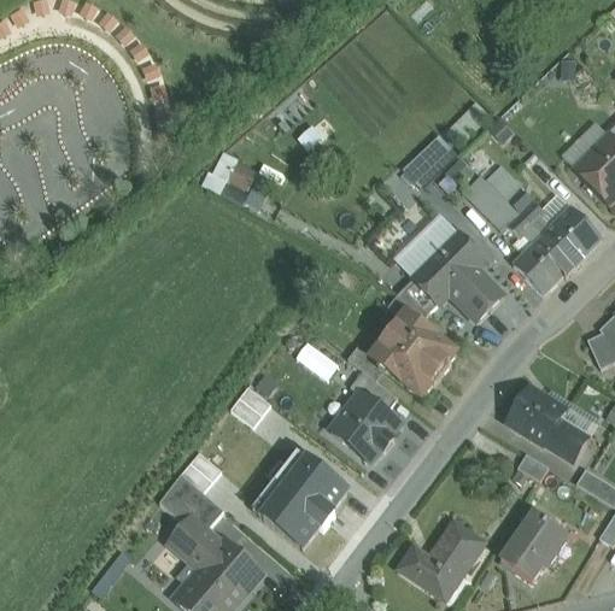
[(614,118),(603,131),(607,135),(608,134),(614,141),(614,118)]
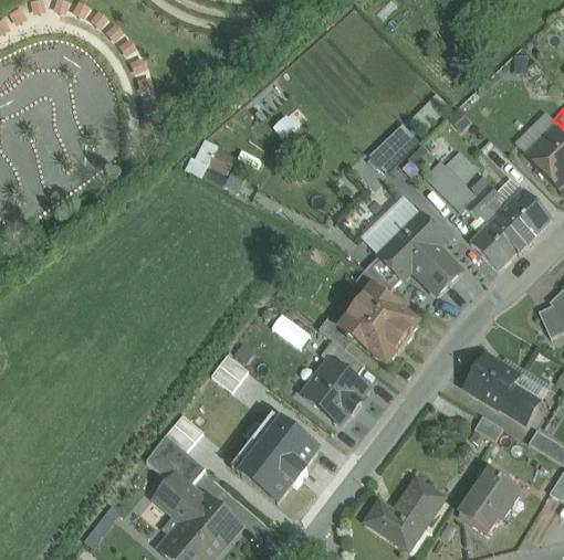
[(556,124),(524,155),(556,188),(563,180),(563,129),(557,123),(556,124)]
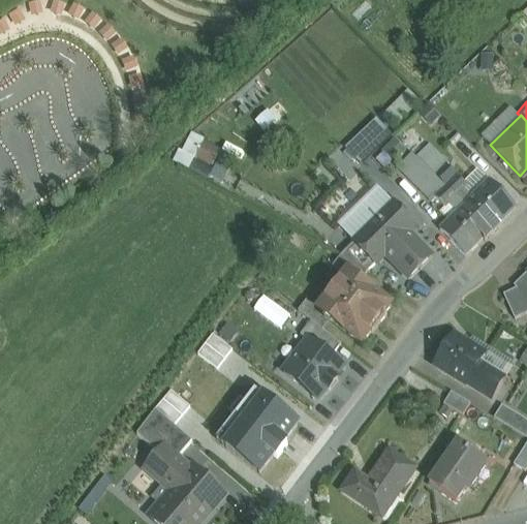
[(353,158),(390,131),(378,116),(342,143),(353,158)]
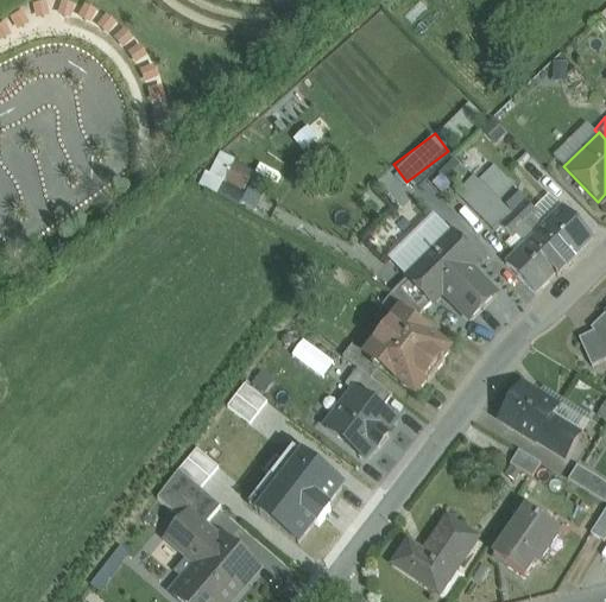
[(212,173),(245,185),(252,164),(220,152),(212,173)]
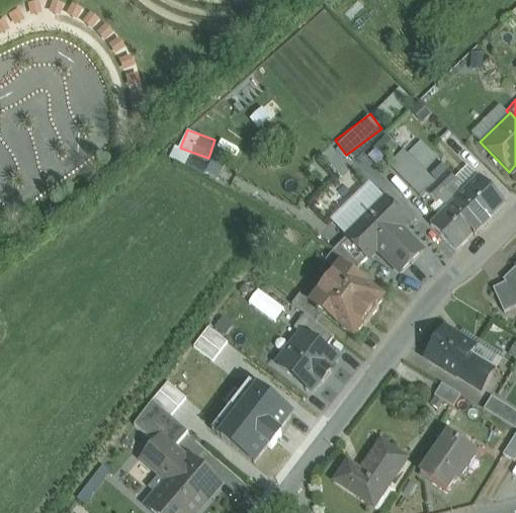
[(427,147),(420,140),(408,153),(415,160),(427,147)]
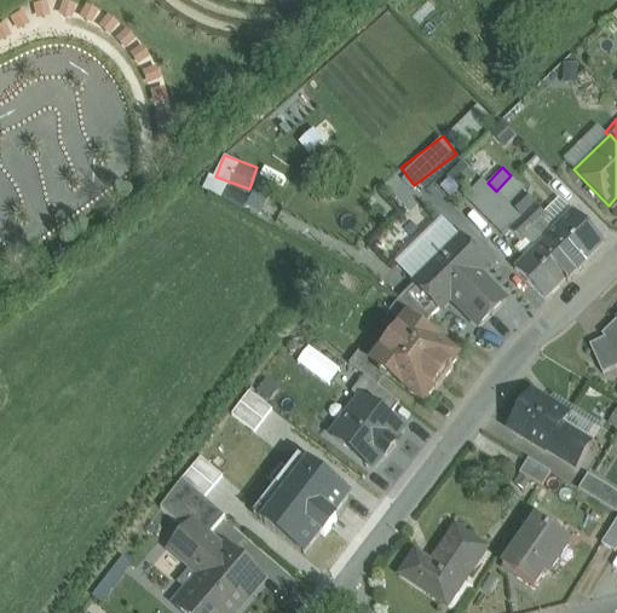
[(523,188),(511,175),(496,191),(520,214),(532,202),(522,190),(523,188)]
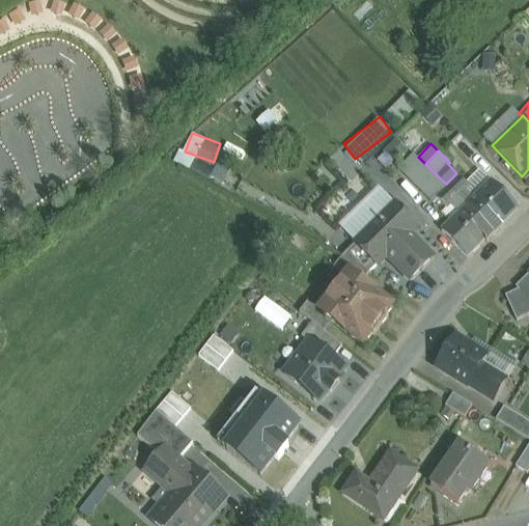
[(213,174),(221,175),(225,154),(217,151),(213,174)]
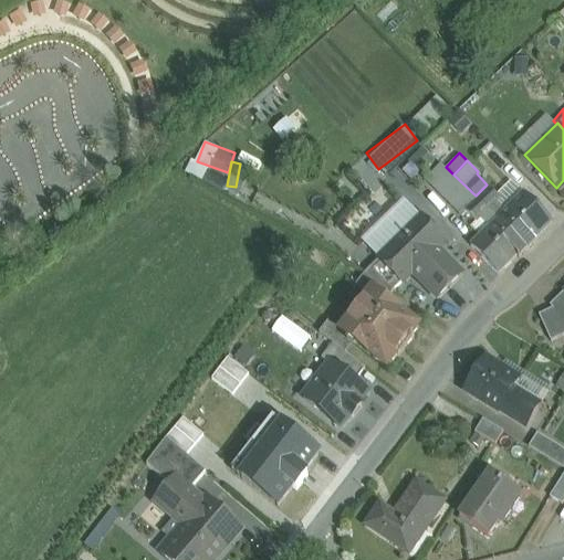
[(446,167),(440,161),(425,177),(460,212),(465,208),(463,207),(476,196),(453,175),(446,167)]
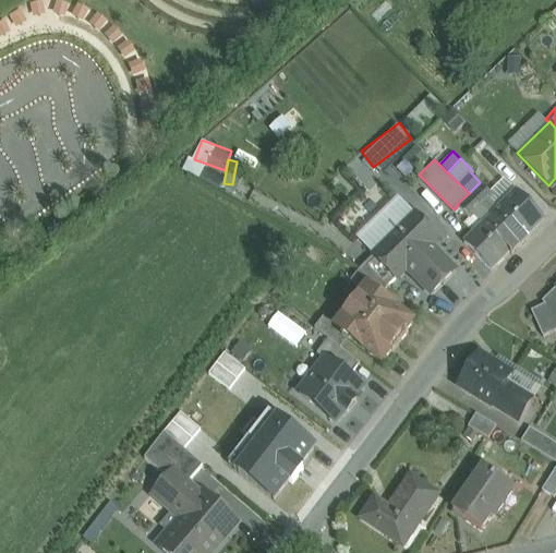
[(521,190),(529,181),(508,161),(500,170),(521,190)]
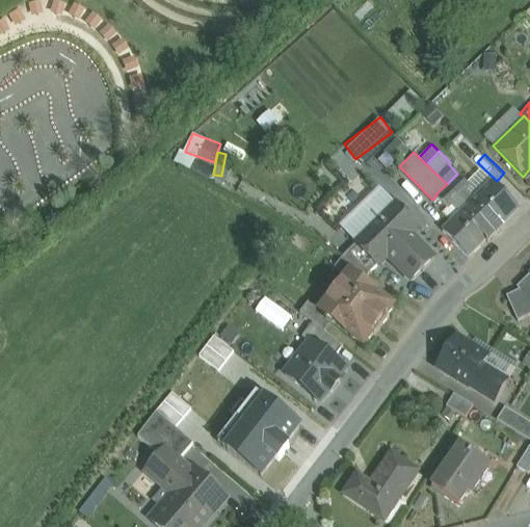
[(457,174),(447,184),(457,194),(494,232),(502,225),(500,224),(517,206),(491,179),(472,196),(464,188),(468,184),(457,174)]
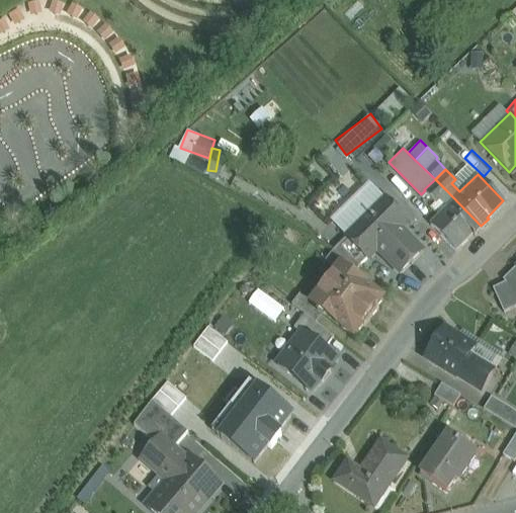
[(435,179),(424,189),(425,190),(434,200),(438,196),(445,189),(435,179)]
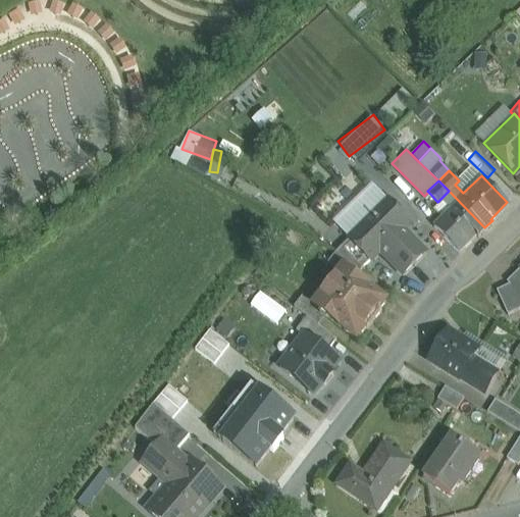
[(327,212),(345,196),(334,184),(316,200),(327,212)]
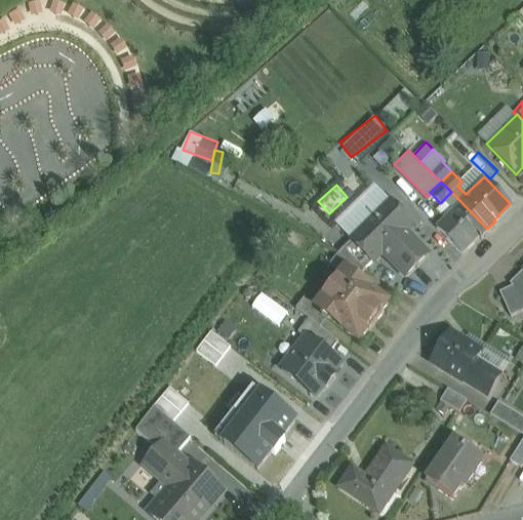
[(487,229),(451,192),(444,199),(452,207),(435,225),(461,252),(478,236),(479,237),(487,229)]
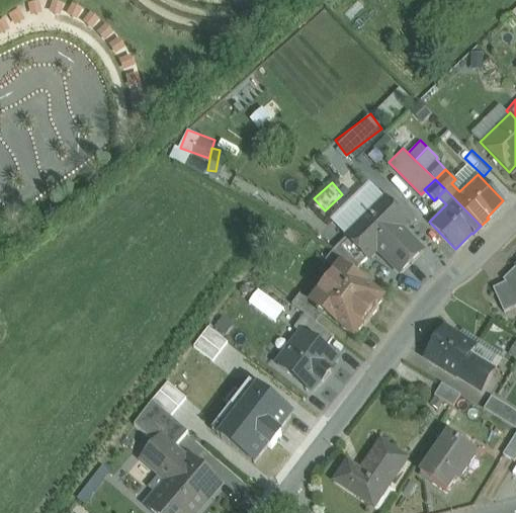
[(404,217),(384,196),(346,235),(366,255),(374,247),(398,270),(421,248),(397,224),(404,217)]
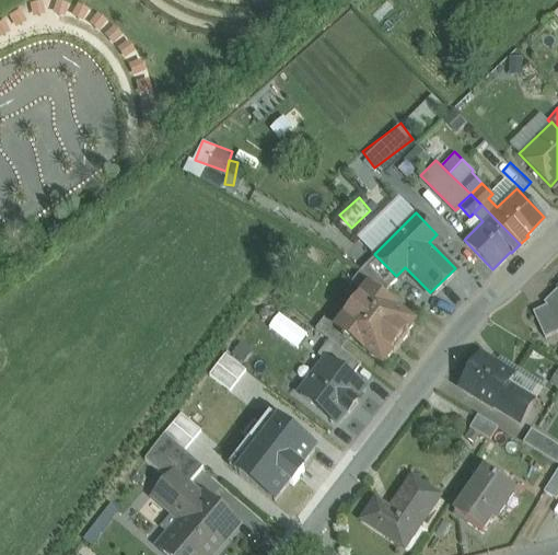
[(396,276),(374,254),(359,269),(387,285),(396,276)]
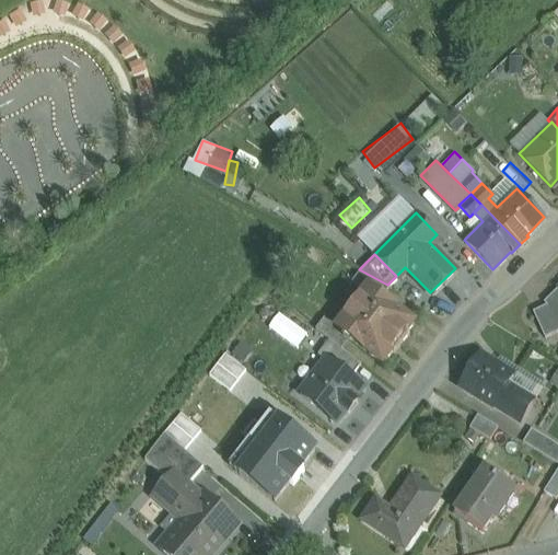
[(359,269),(358,268),(350,279),(363,289),(363,288),(376,298),(387,285),(359,269)]
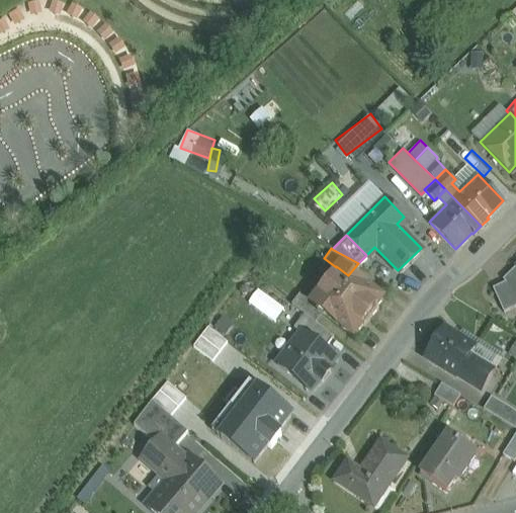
[(515,266),(514,264),(501,277),(504,279),(515,291),(515,266)]
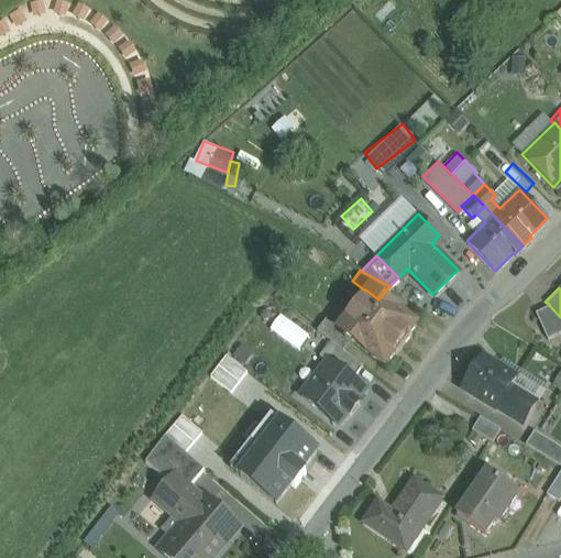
[(337,326),(336,327),(350,338),(383,363),(393,351),(393,349),(398,341),(402,343),(410,332),(408,330),(415,321),(398,309),(395,313),(378,299),(365,290),(365,291),(337,326)]
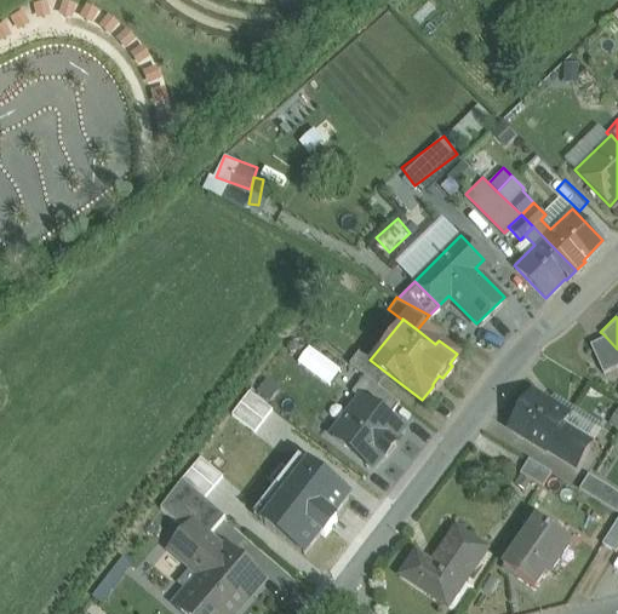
[(601,336),(588,342),(601,371),(617,362),(617,349),(604,334),(601,336)]
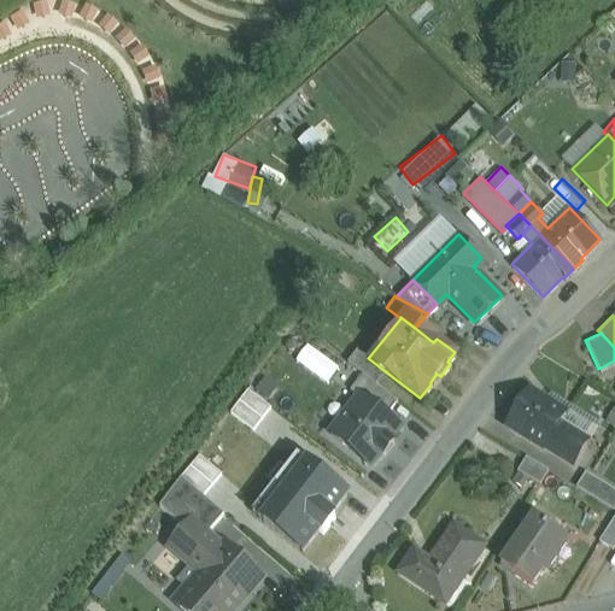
[(369,357),(356,346),(346,359),(374,381),(384,370),(368,358),(369,357)]
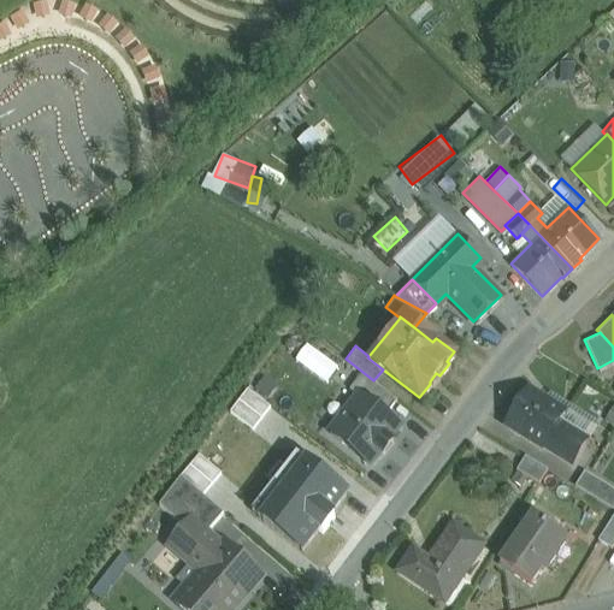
[(562,409),(526,388),(505,422),(541,445),(542,443),(571,460),(586,434),(558,418),(562,409)]
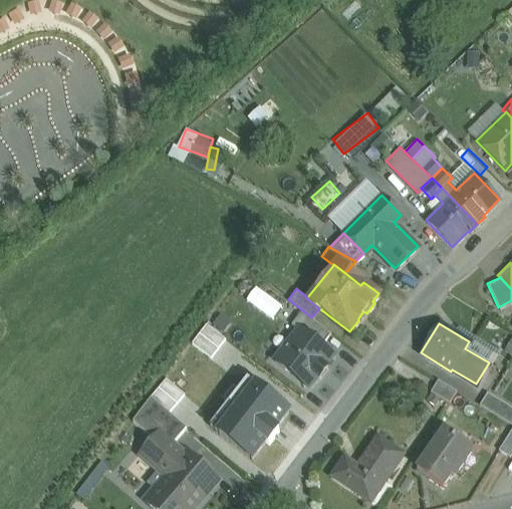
[(297,327),(273,359),(283,367),(307,386),(315,375),(317,376),(326,365),(324,363),(332,353),(297,327)]
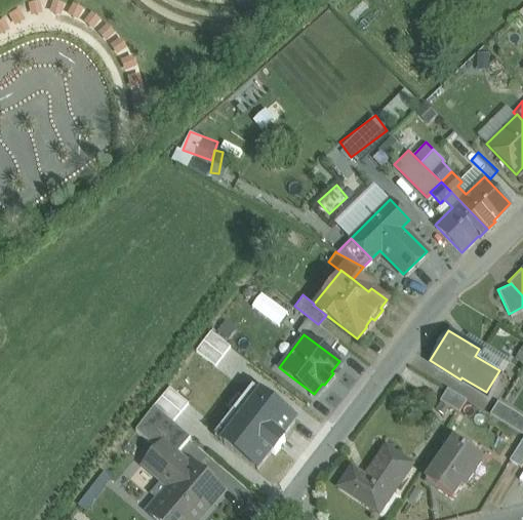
[(466,398),(446,386),(439,398),(457,409),(466,398)]
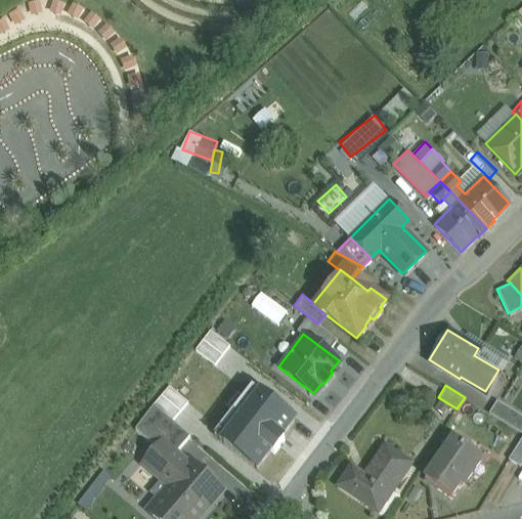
[(293,419),(251,386),(233,409),(238,414),(220,438),(256,466),(268,449),(271,451),(283,437),(279,435),(293,419)]
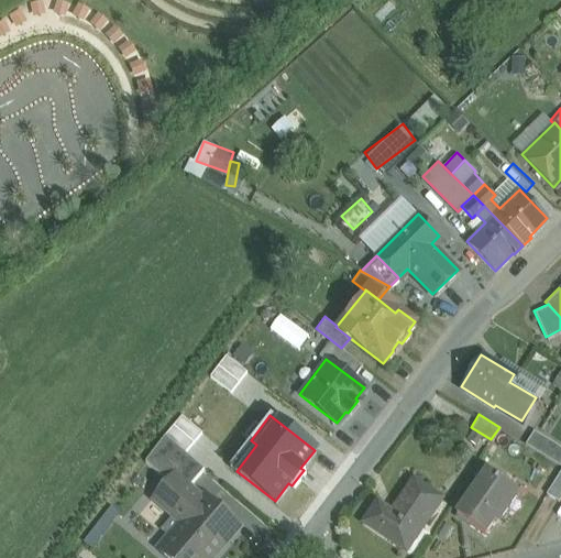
[(560,445),(532,428),(524,442),(560,465),(560,445)]
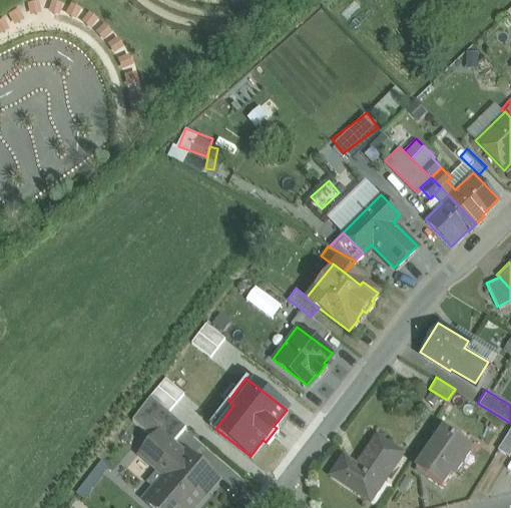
[(184,425),(149,395),(131,418),(150,435),(156,428),(171,440),(184,425)]
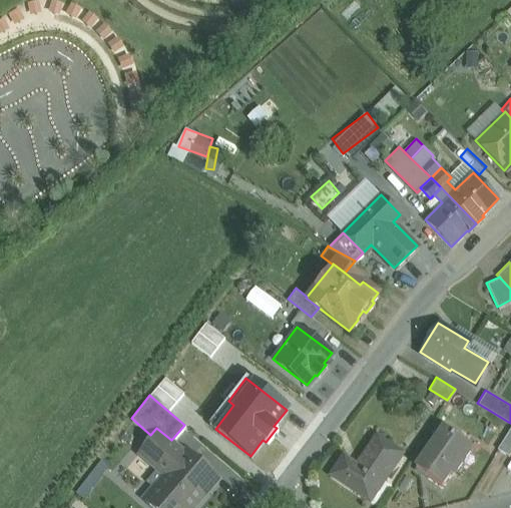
[(510,423),(496,447),(508,454),(510,449),(510,423)]
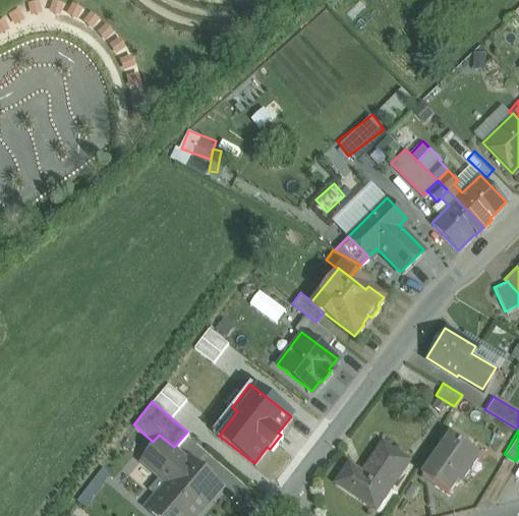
[(475,451),(449,433),(449,434),(422,471),(421,471),(421,472),(448,491),(448,490),(475,451)]
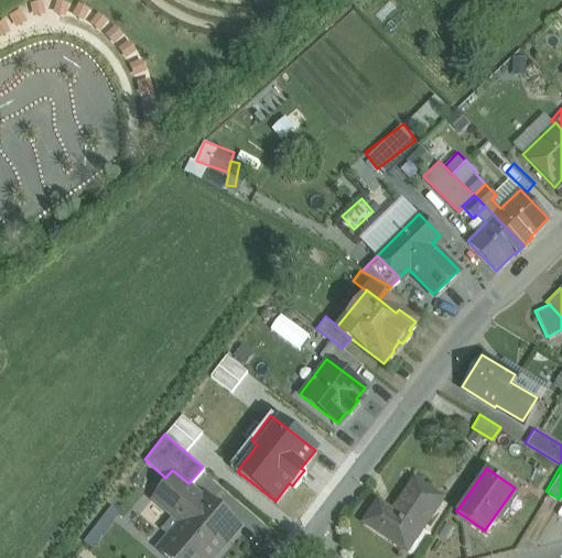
[(188,483),(172,470),(165,478),(151,495),(173,515),(162,527),(172,535),(160,549),(170,557),(204,557),(236,523),(205,496),(204,498),(188,483)]
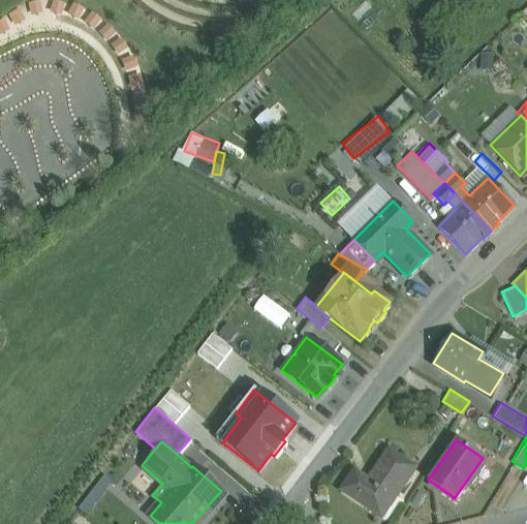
[(388,449),(367,479),(353,469),(341,488),(380,515),(413,466),(388,449)]
